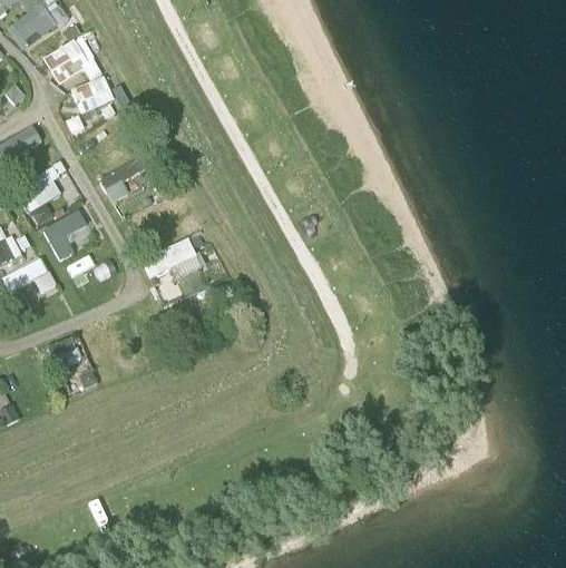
[(0,0),(0,17),(19,3),(25,11),(40,0),(0,0)]
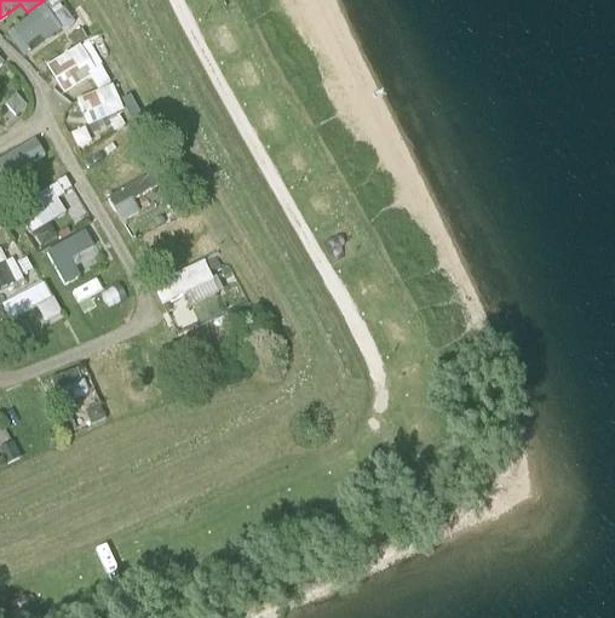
[(22,55),(63,28),(46,3),(6,29),(22,55)]
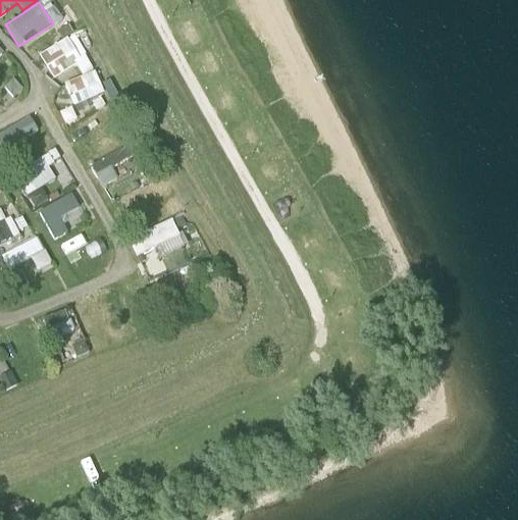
[(45,9),(54,22),(63,16),(54,3),(45,9)]
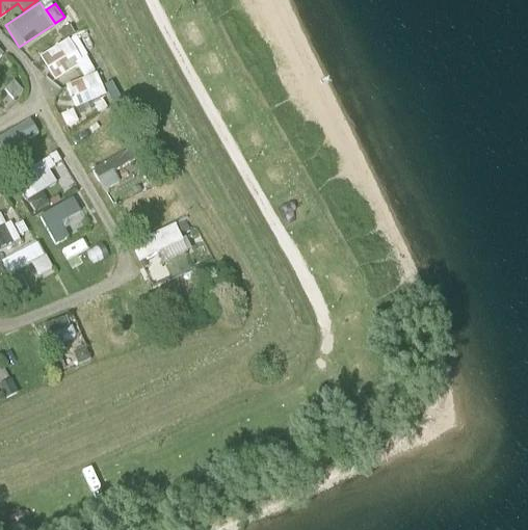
[(75,108),(106,96),(82,33),(40,50),(53,83),(63,79),(75,108)]
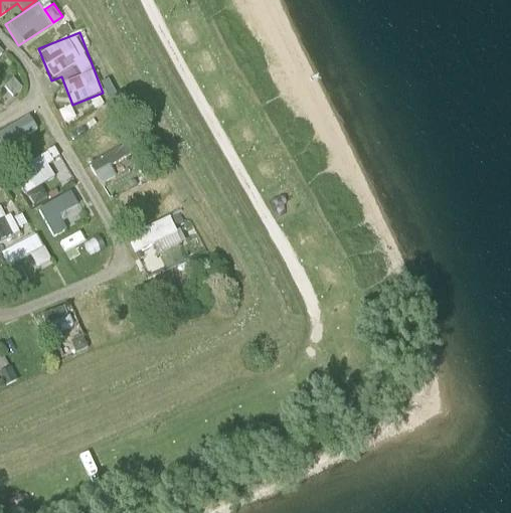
[(28,113),(0,128),(0,145),(7,157),(42,137),(28,113)]
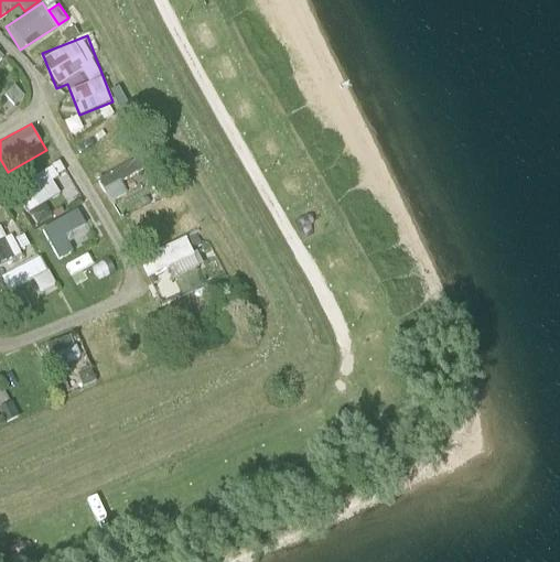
[(38,171),(38,172),(17,186),(32,209),(61,191),(52,177),(66,169),(58,157),(38,171)]
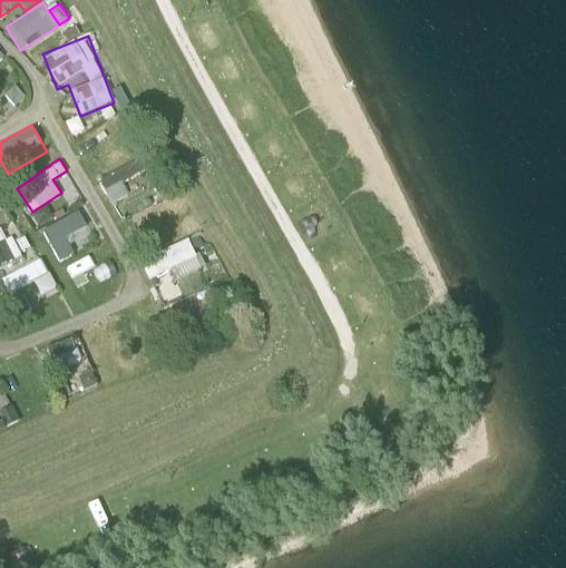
[(134,165),(99,176),(107,202),(127,196),(122,178),(137,174),(134,165)]
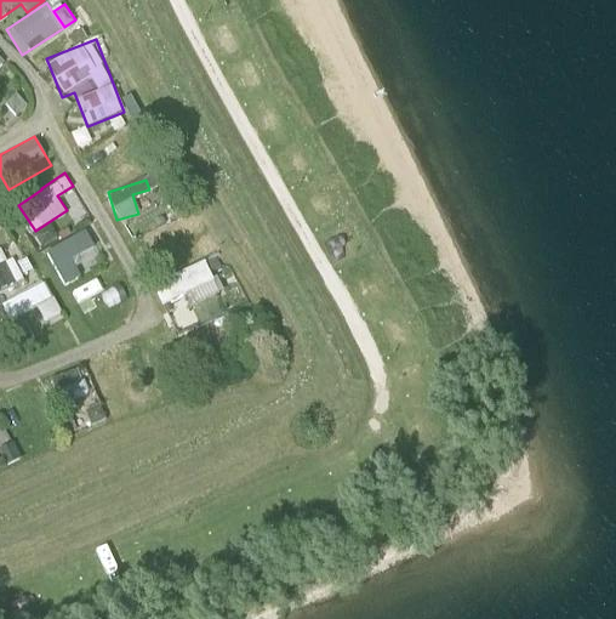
[(0,288),(5,287),(0,274),(0,260),(15,255),(9,243),(0,246),(0,288)]
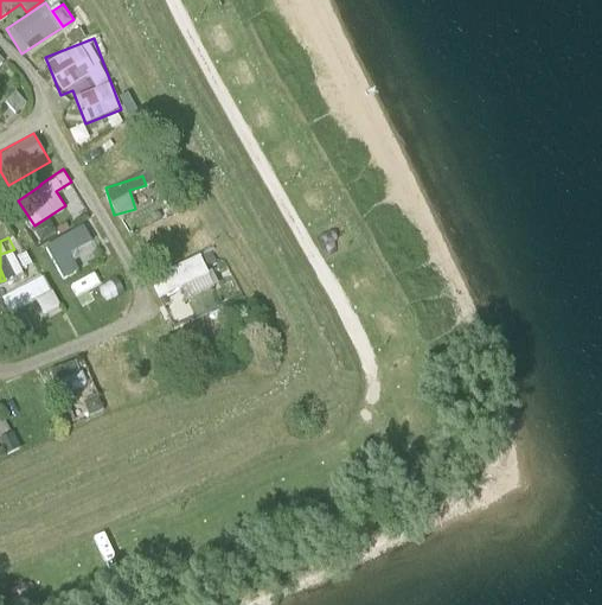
[(159,297),(186,284),(193,295),(218,284),(202,252),(149,279),(159,297)]
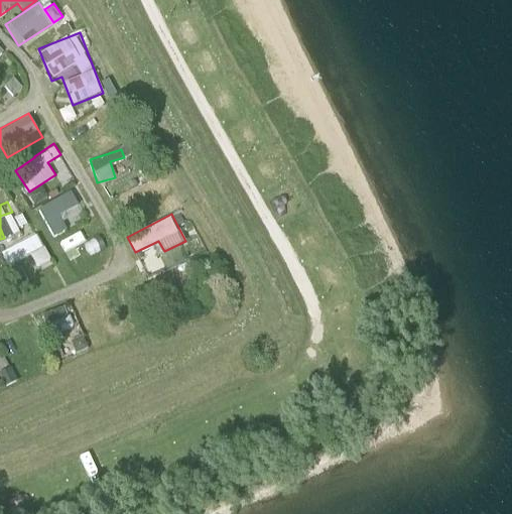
[(1,249),(7,264),(19,259),(24,269),(51,258),(40,233),(1,249)]
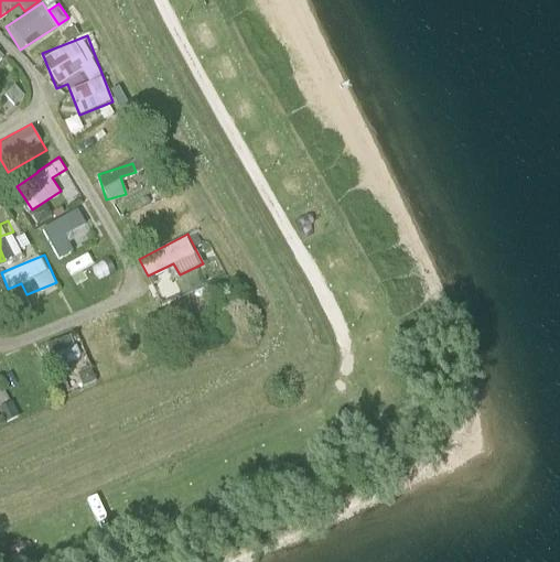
[(53,364),(79,356),(73,333),(46,339),(53,364)]
